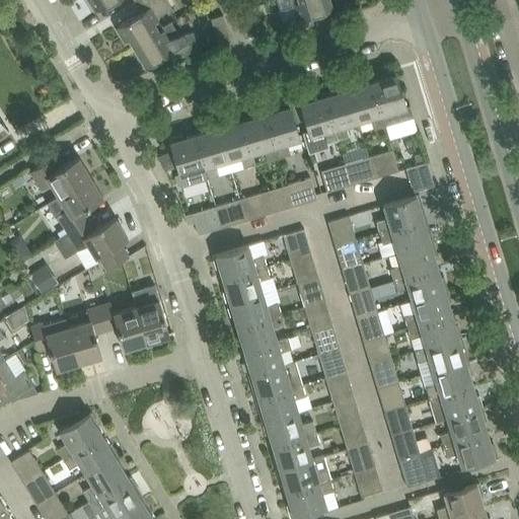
[(114,0),(134,0),(135,1),(137,0),(89,0),(96,11),(114,0)]
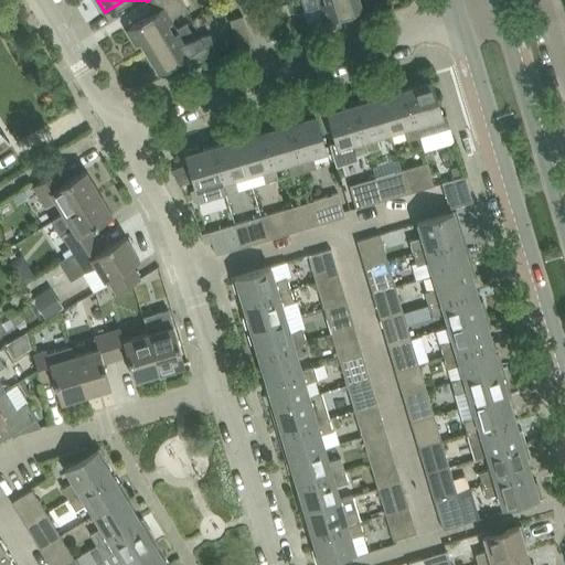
[(141,42),(145,49),(178,29),(171,19),(187,9),(181,0),(149,0),(147,1),(155,12),(127,29),(136,44),(141,42)]
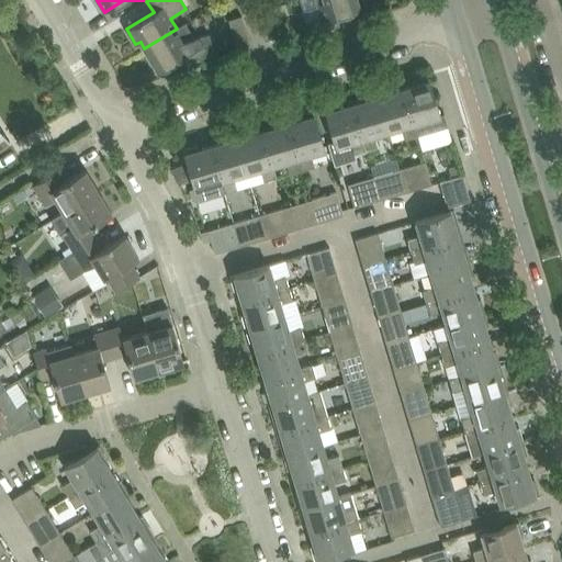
[(357,0),(317,0),(323,18),(306,23),(310,34),(339,25),(336,15),(359,8),(357,0)]
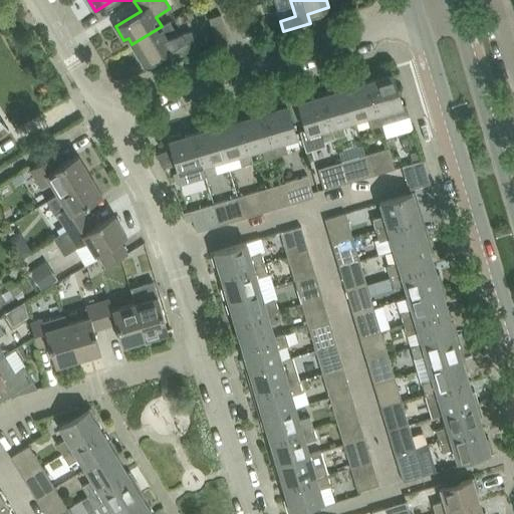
[(243,37),(255,33),(250,16),(264,12),(261,2),(235,10),(243,37)]
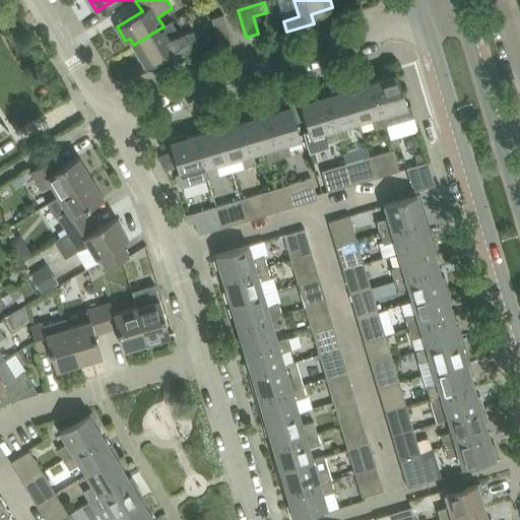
[(223,14),(219,16),(211,18),(219,45),(232,42),(223,14)]
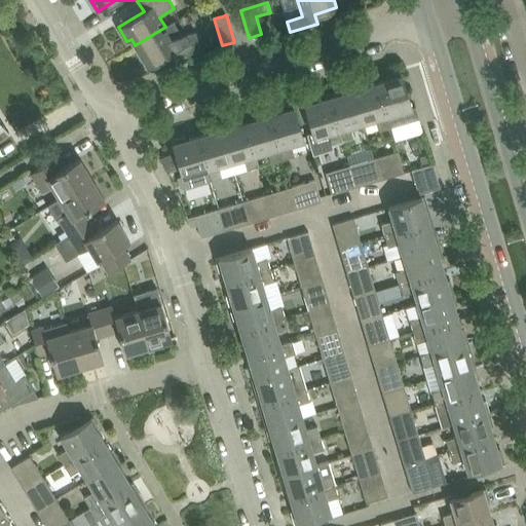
[(135,45),(148,66),(173,50),(177,57),(201,49),(195,32),(183,36),(174,22),(165,27),(135,45)]
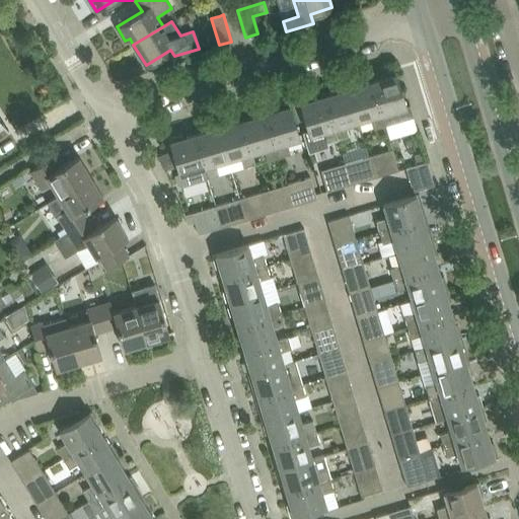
[(383,78),(373,81),(385,126),(414,117),(411,105),(405,106),(395,71),(382,75),(383,78)]
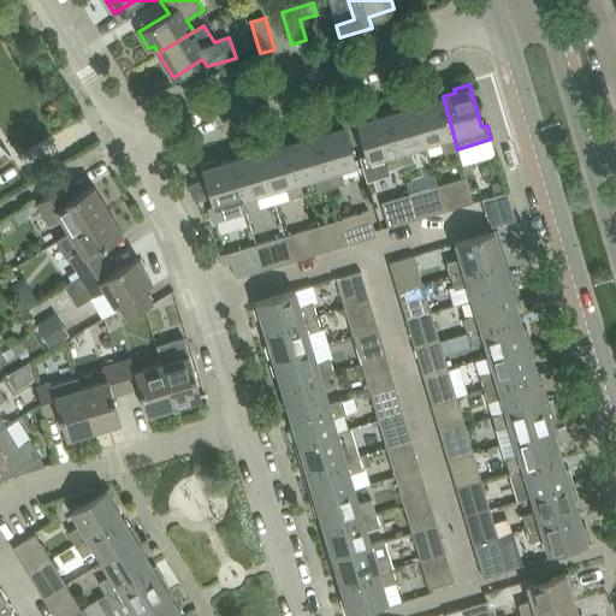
[(427,98),(413,101),(426,143),(439,140),(444,153),(457,149),(443,96),(428,101),(427,98)]
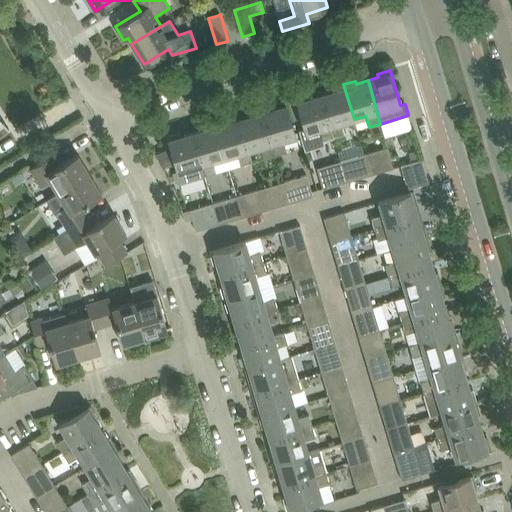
[(332,91),(321,94),(334,138),(345,134),(341,123),(354,119),(343,84),(331,88),(332,91)]
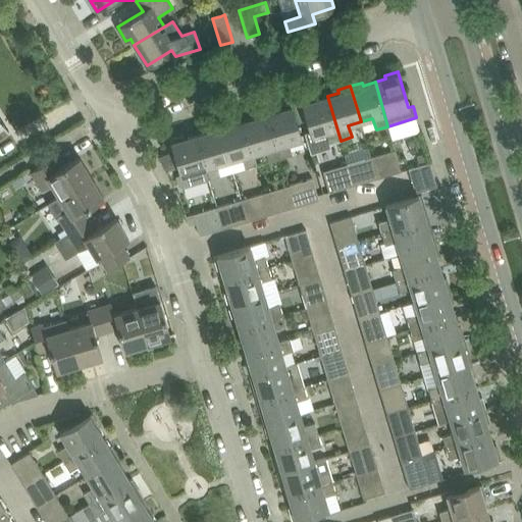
[(314,96),(302,100),(308,119),(311,133),(305,134),(311,155),(330,150),(329,144),(341,141),(327,96),(315,100),(314,96)]
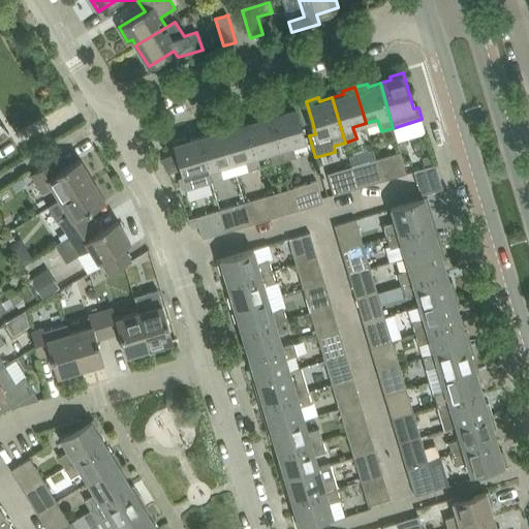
[(282,112),(272,116),(284,160),(296,157),(292,146),(306,142),(294,104),(281,109),(282,112)]
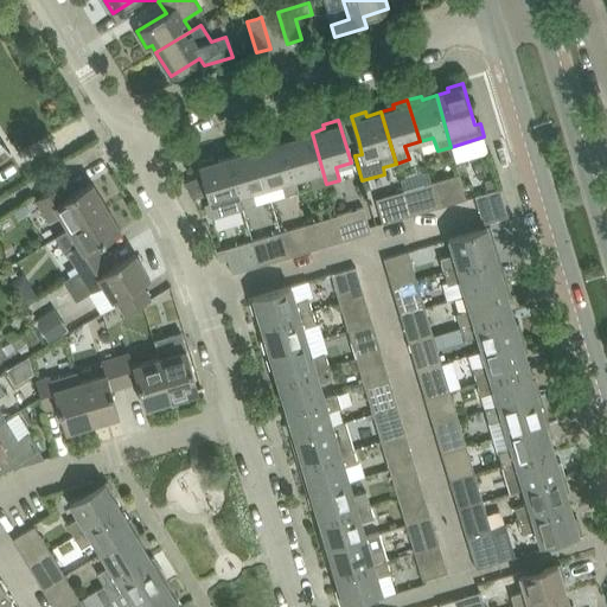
[(296,133),(282,136),(299,192),(295,179),(310,174),(313,189),(326,184),(312,133),(298,136),(296,133)]
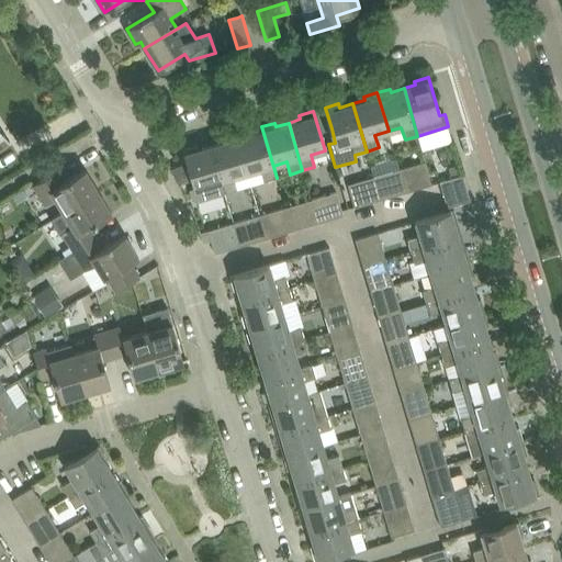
[(249,131),(236,135),(247,173),(260,169),(263,182),(277,178),(261,126),(260,127),(261,131),(250,134),(249,131)]
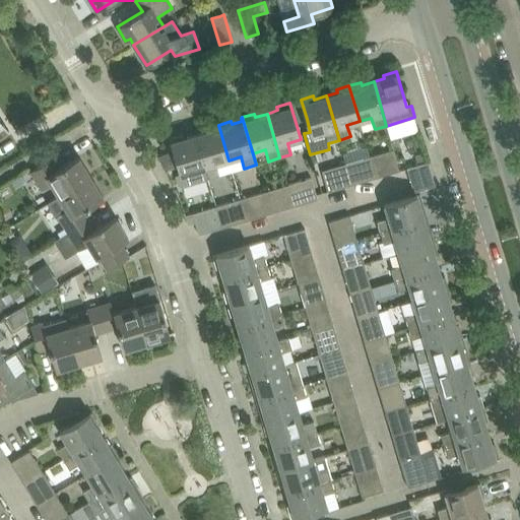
[(0,137),(9,131),(0,118),(0,137)]
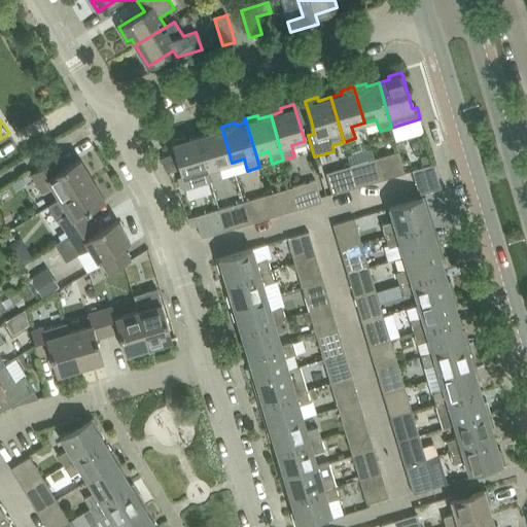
[(209,133),(198,136),(211,181),(222,178),(219,167),(232,163),(221,127),(208,130),(209,133)]
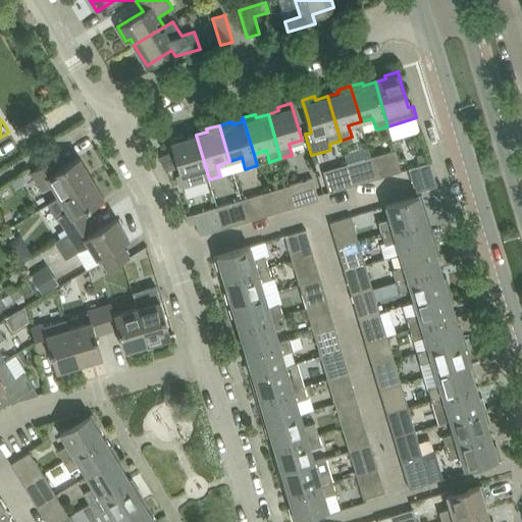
[(184,136),(170,140),(180,174),(175,176),(178,186),(185,187),(198,183),(209,179),(196,135),(185,138),(184,136)]
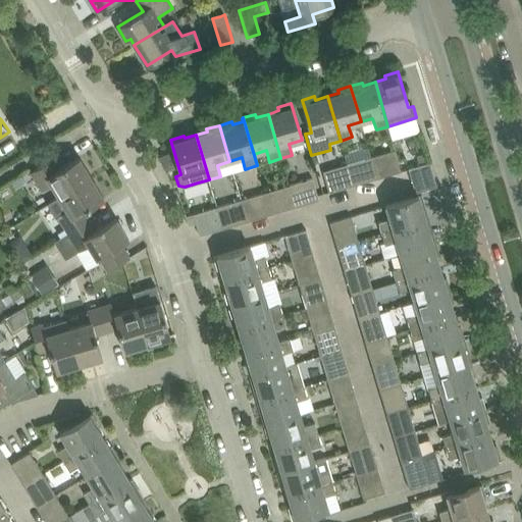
[(377,178),(402,171),(395,150),(371,157),(377,178)]
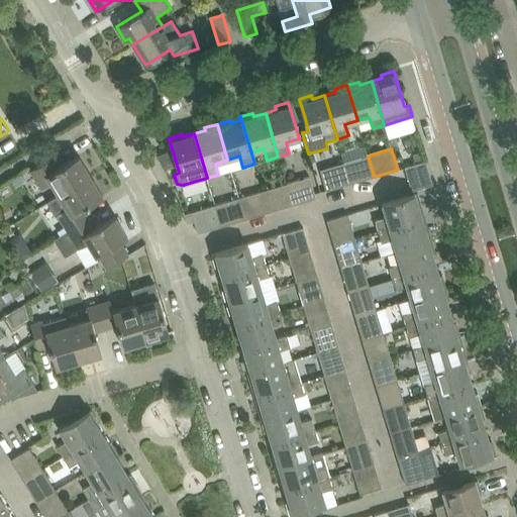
[(52,183),(59,196),(91,176),(78,156),(59,168),(53,158),(30,171),(41,189),(52,183)]
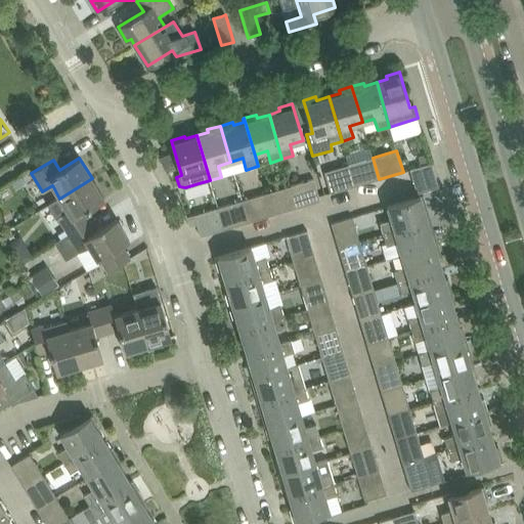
[(355,186),(379,179),(373,158),(349,165),(355,186)]
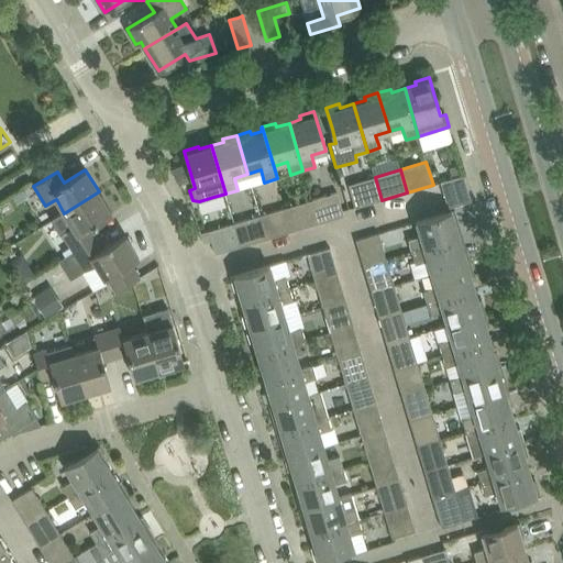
[(472,201),(463,175),(440,181),(449,208),(472,201)]
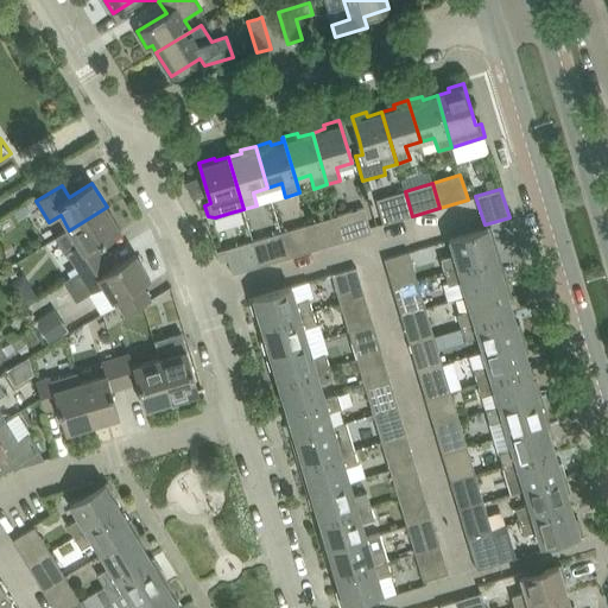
[(384,225),(412,216),(405,191),(377,200),(384,225)]
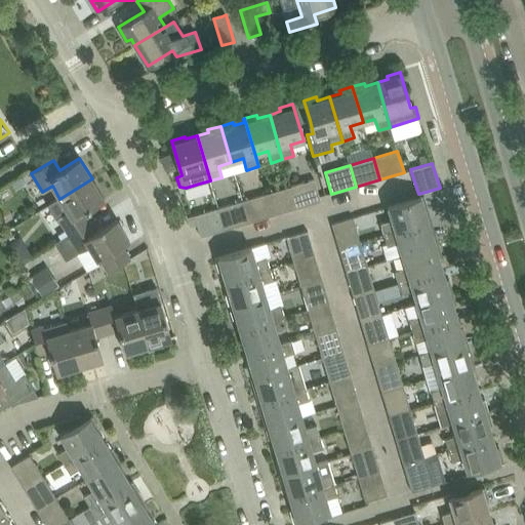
[(59,199),(48,206),(55,218),(57,217),(69,235),(90,221),(84,211),(105,199),(92,178),(59,199)]
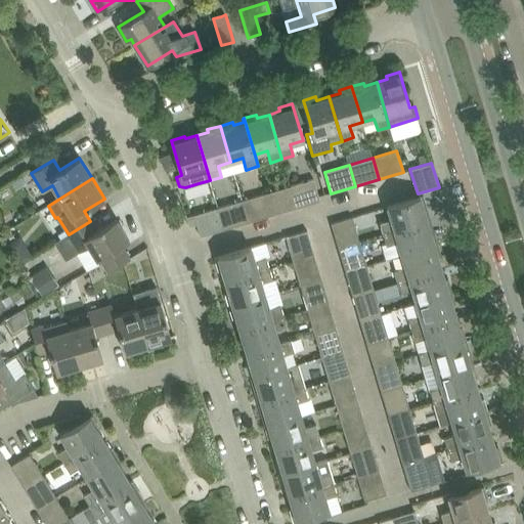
[(314,179),(290,186),(296,208),(320,201),(314,179)]
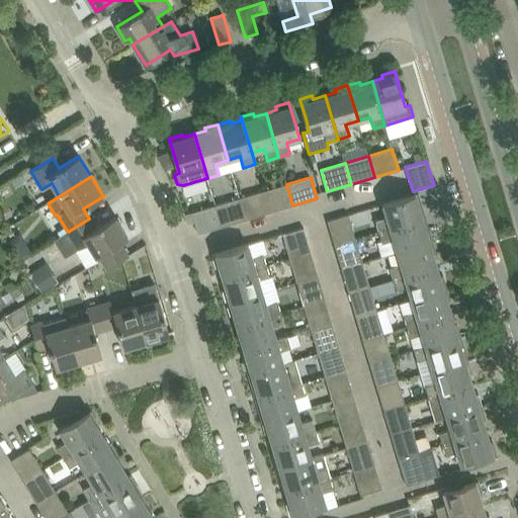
[(286,184),(263,191),(269,212),(292,205),(286,184)]
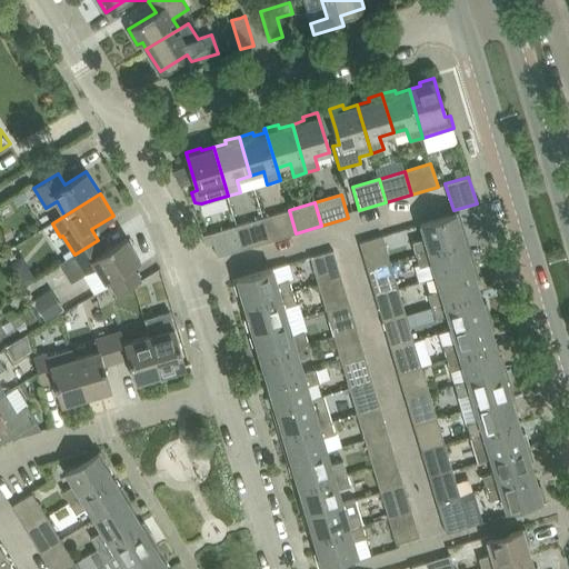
[(289,210),(262,218),(270,241),(296,233),(289,210)]
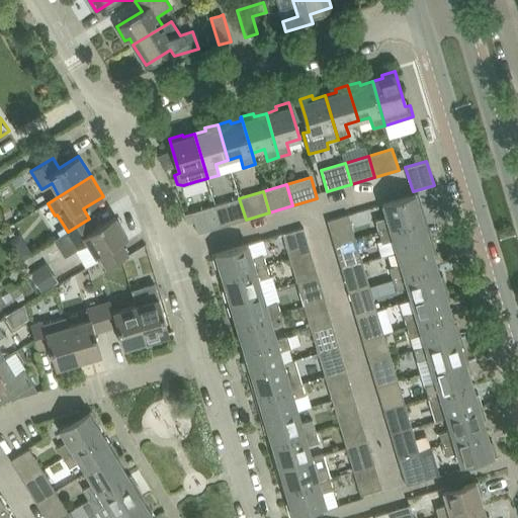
[(375,221),(378,232),(423,219),(420,207),(423,206),(419,193),(382,204),(386,218),(375,221)]
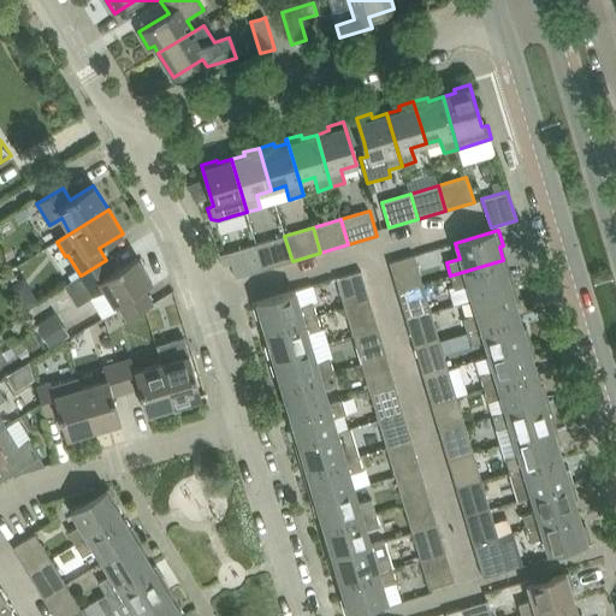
[(284,236),(256,244),(265,270),(292,261),(284,236)]
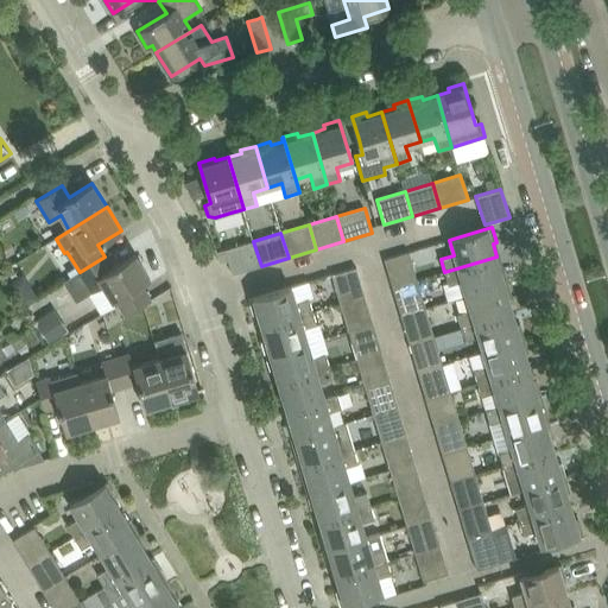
[(225,249),(216,252),(220,263),(228,260),(232,271),(233,274),(261,266),(253,241),(225,249)]
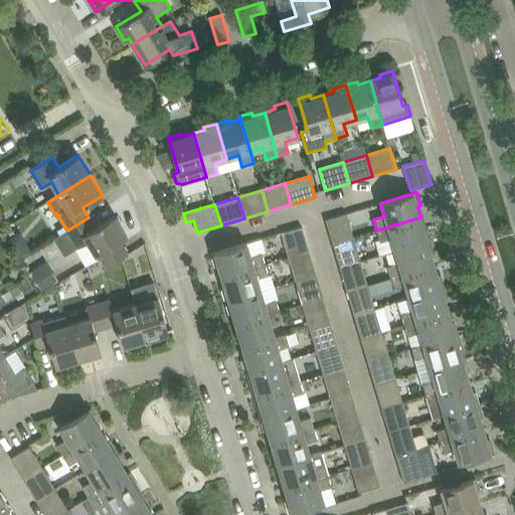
[(325,220),(332,243),(353,237),(346,213),(325,220)]
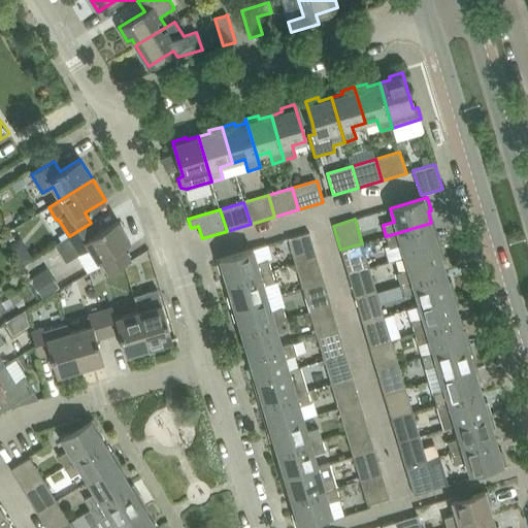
[(69,236),(56,244),(66,262),(79,254),(80,254),(90,249),(98,262),(112,253),(130,242),(118,221),(97,233),(91,223),(69,236)]
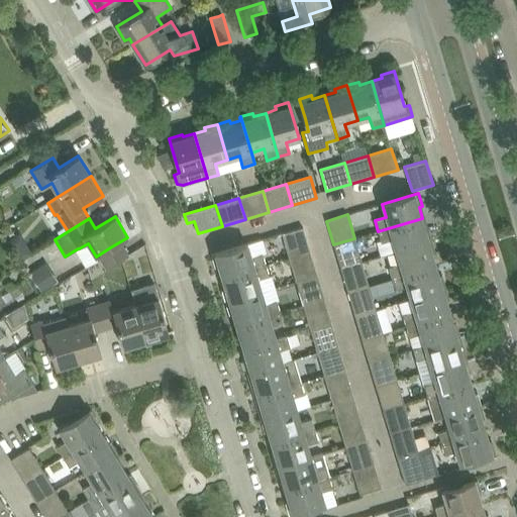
[(381,240),(376,242),(380,256),(397,251),(432,240),(428,228),(425,229),(422,218),(378,231),(381,239),(381,240)]
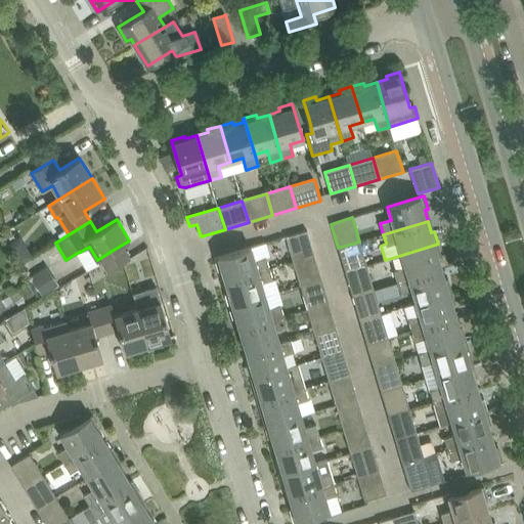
[(287,237),(294,261),(315,255),(308,231),(287,237)]
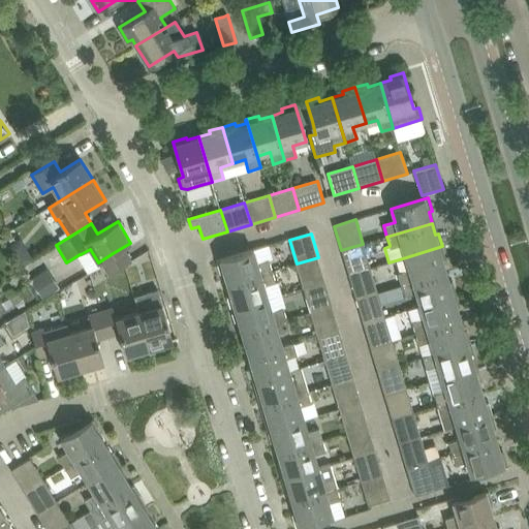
[(341,250),(348,274),(370,268),(363,244),(341,250)]
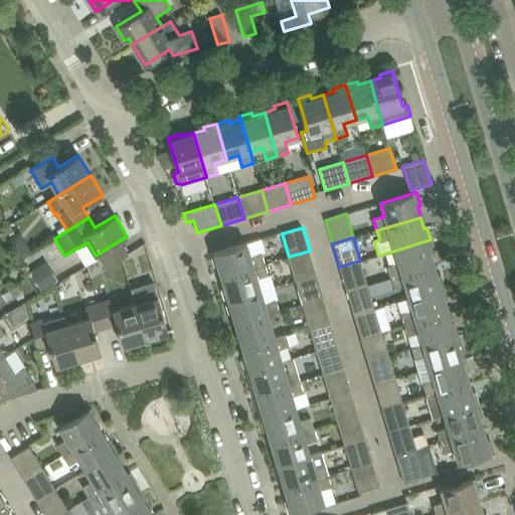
[(266,264),(262,252),(265,251),(261,239),(211,253),(215,267),(218,266),(221,277),(266,264)]
